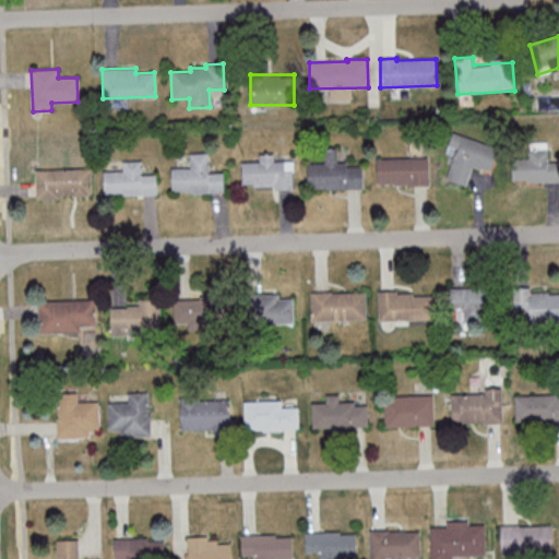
[(448,180),(467,187),(474,167),(487,171),(495,146),(453,133),(449,147),(458,151),(448,180)]
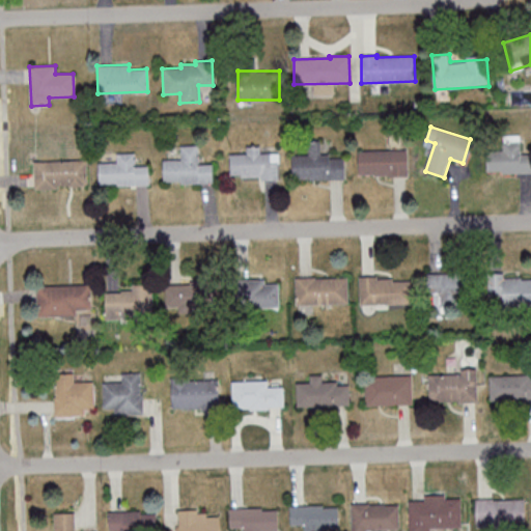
[(530,174),(530,154),(522,154),(522,139),(503,138),(503,151),(488,151),(487,173),(530,174)]
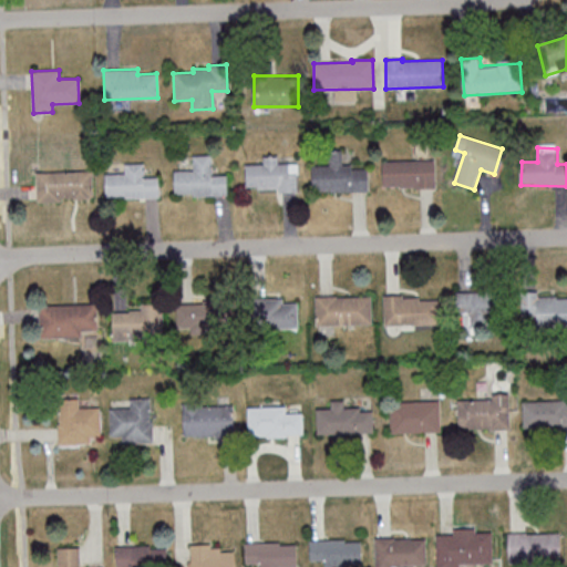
[(311,166),(329,165),(328,151),(341,150),(342,164),(351,164),(351,169),(367,169),(368,191),(331,192),(331,188),(311,188),(311,166)]
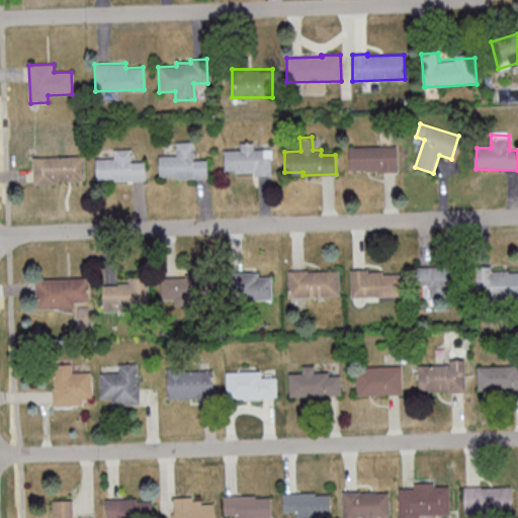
[(158,156),(176,156),(176,142),(193,142),(194,160),(206,160),(207,178),(176,179),(176,176),(159,177),(158,156)]
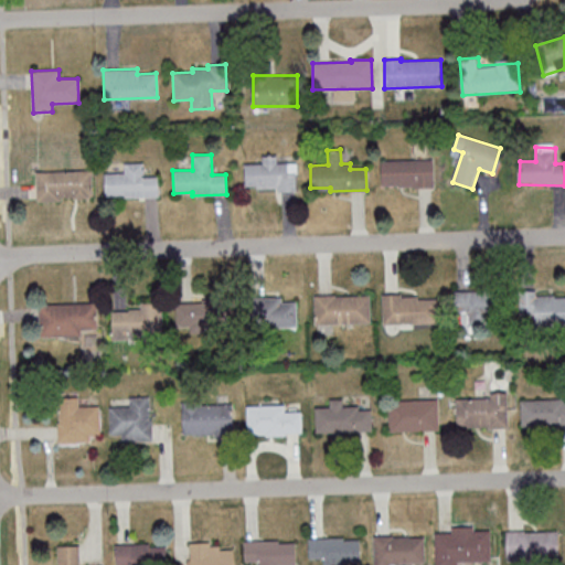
[(244,163),(262,163),(262,156),(276,156),(276,163),(287,162),(287,172),(295,172),(296,191),(277,192),(277,189),(256,189),(256,185),(244,187),(244,163)]
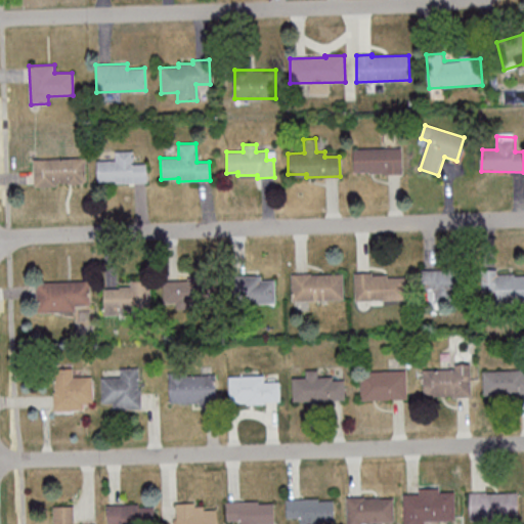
[(401,175),(400,147),(353,148),(353,173),(368,172),(368,174),(386,173),(386,175),(401,175)]
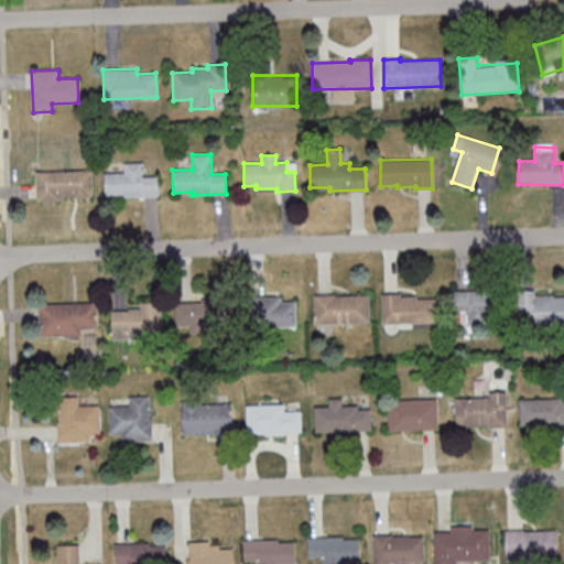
[(104,173),(123,172),(123,163),(142,163),(142,176),(158,176),(158,197),(123,198),(123,195),(105,195),(104,173)]
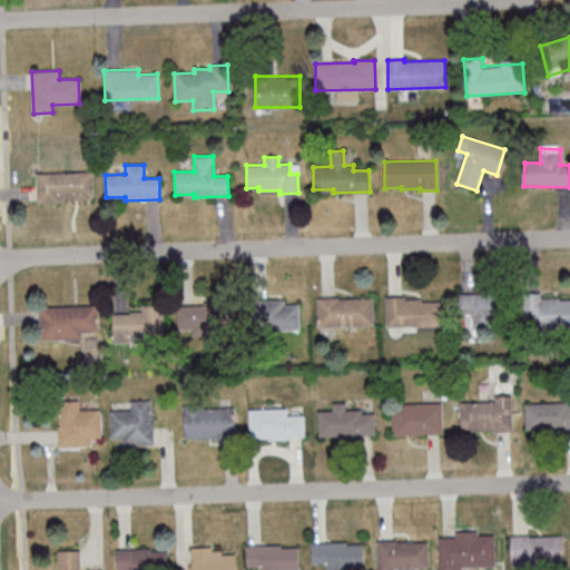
[(36,173),(92,172),(94,197),(89,198),(89,200),(72,200),(72,198),(59,198),(60,203),(37,203),(36,173)]
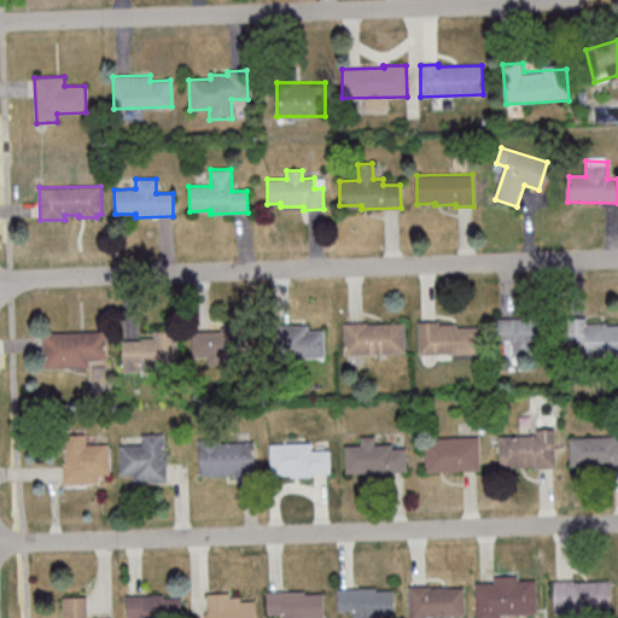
[(512,356),(541,356),(541,319),(497,319),(497,343),(512,343),(512,356)]
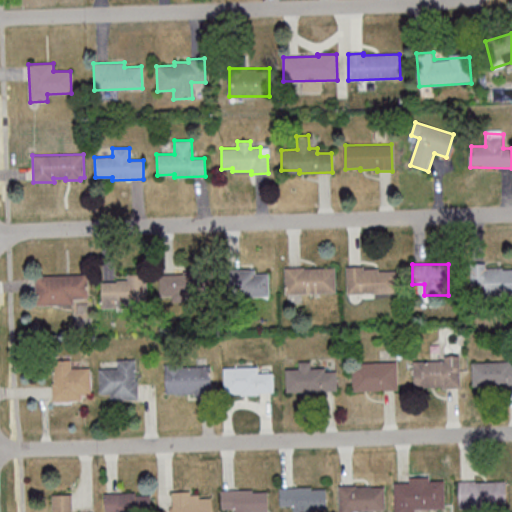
[(284,268),(285,294),(335,292),(335,268),(304,269),(303,267),(284,268)]
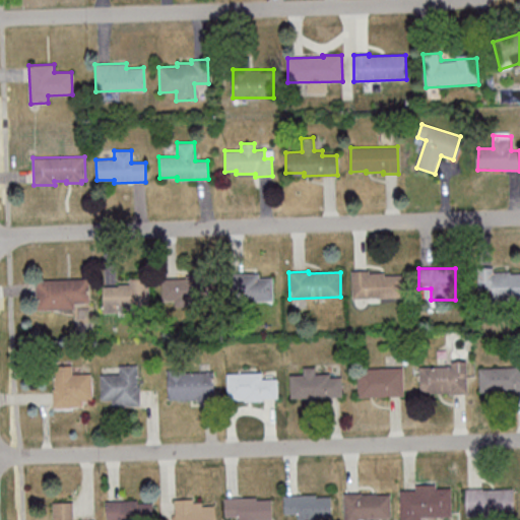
[(351,271),(352,299),(399,297),(399,271),(368,272),(368,271),(351,271)]
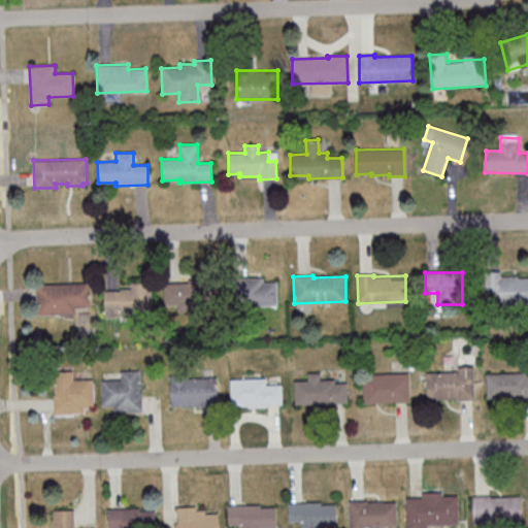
[(527,303),(527,276),(501,276),(501,304),(527,303)]
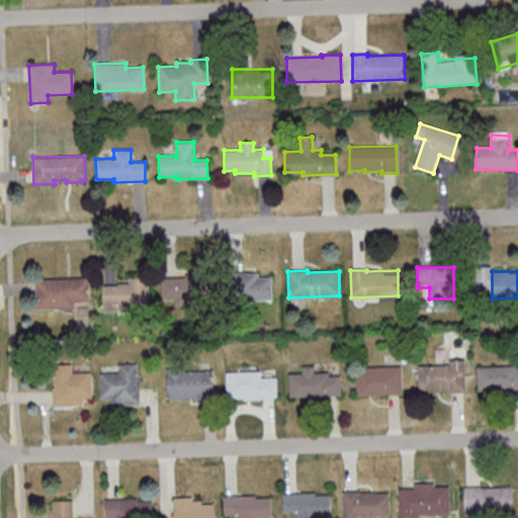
[(228,273),(229,300),(272,299),(271,276),(258,277),(257,273),(228,273)]
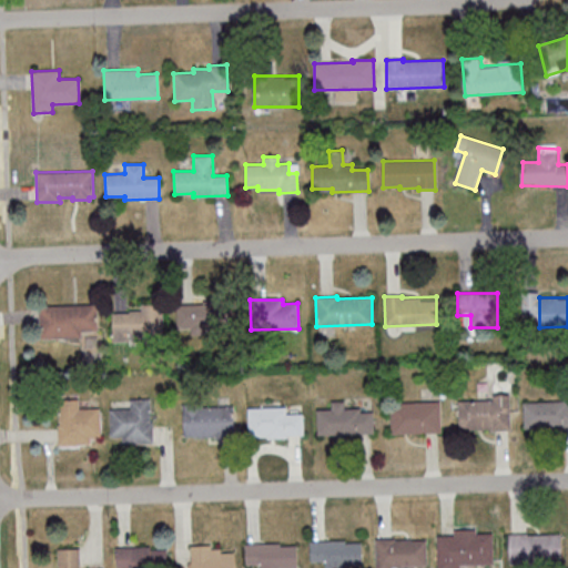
[(179,333),(233,332),(233,303),(178,304),(179,333)]
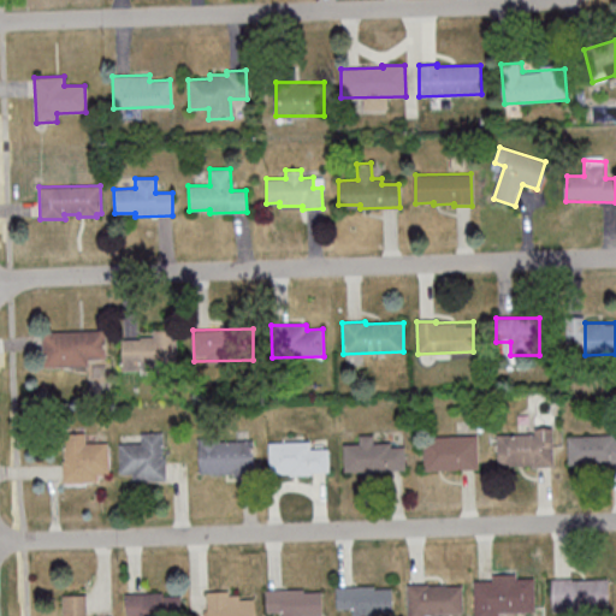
[(108,365),(107,330),(43,331),(45,366),(108,365)]
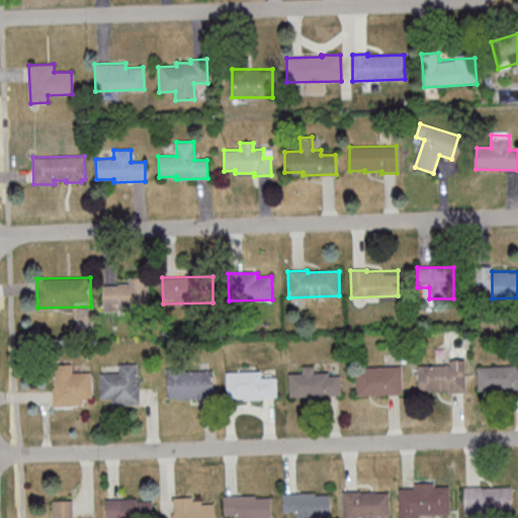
[(103,281),(103,309),(149,310),(150,281),(103,281)]
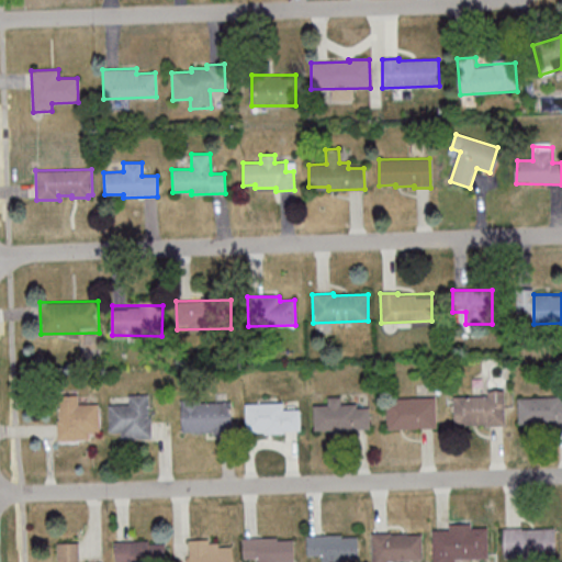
[(505,393),(454,394),(456,426),(506,425),(505,393)]
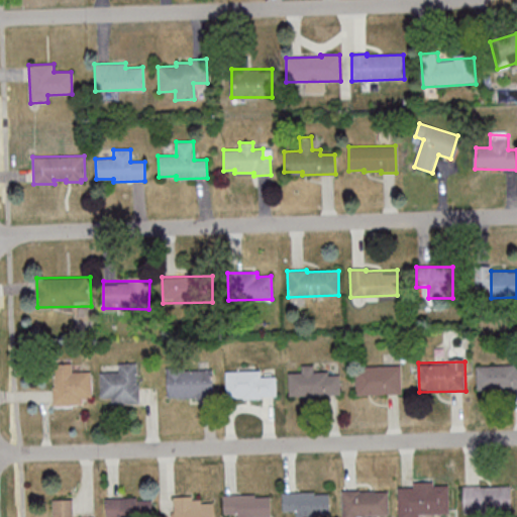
[(73,364),(54,364),(54,404),(92,403),(92,373),(73,373),(73,364)]
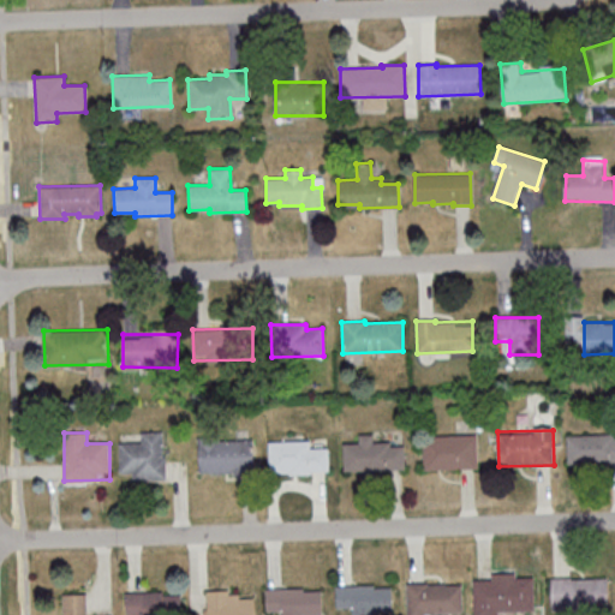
[(142,433),(142,443),(120,443),(120,478),(168,478),(168,433),(142,433)]
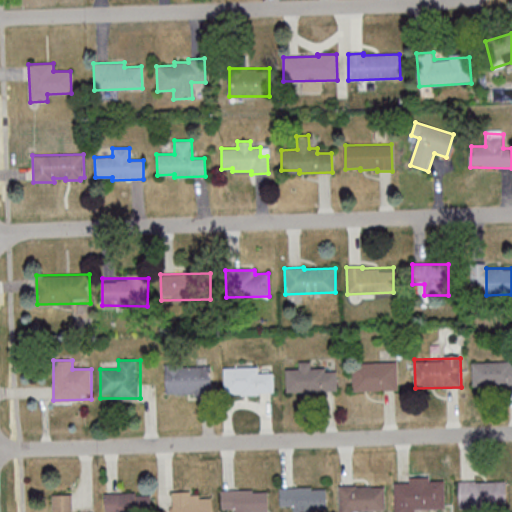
[(287,369),(287,392),(338,391),(337,369),(312,369),(312,362),(299,362),(300,369),(287,369)]
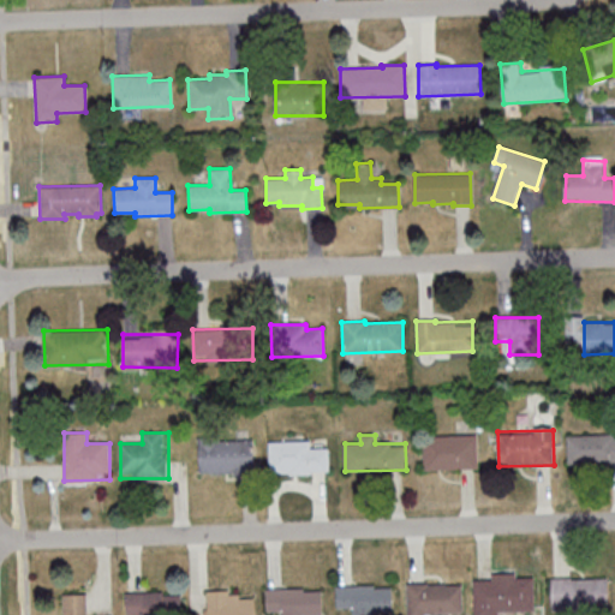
[(614,435),(568,435),(569,463),(614,463),(614,435)]
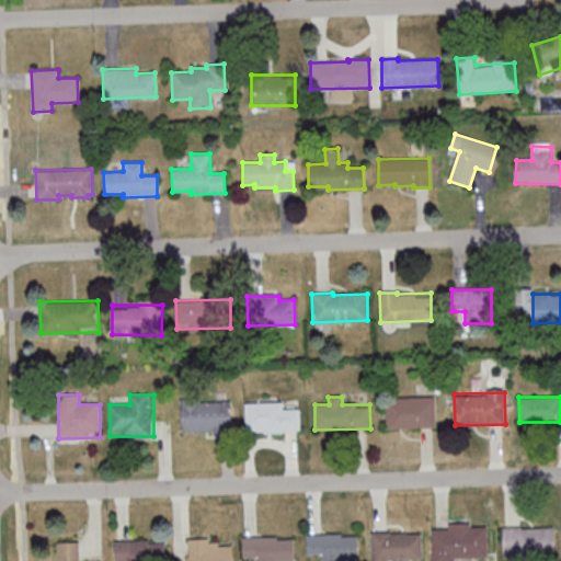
[(388,427),(436,427),(436,398),(388,398),(388,427)]
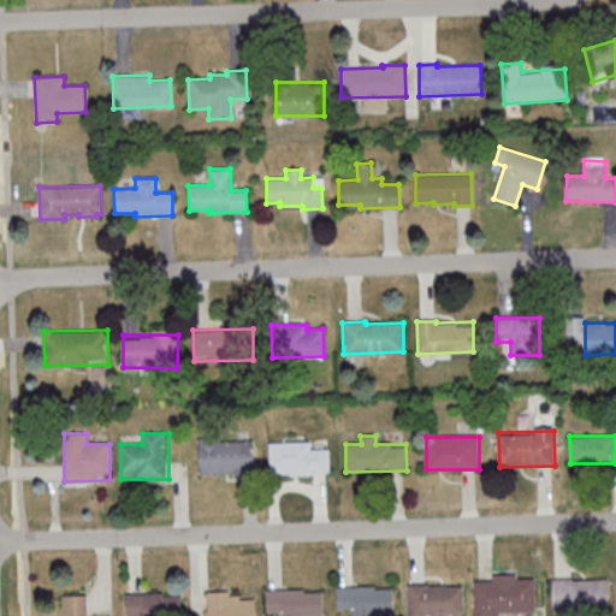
[(255,473),(255,443),(199,443),(199,473),(255,473)]
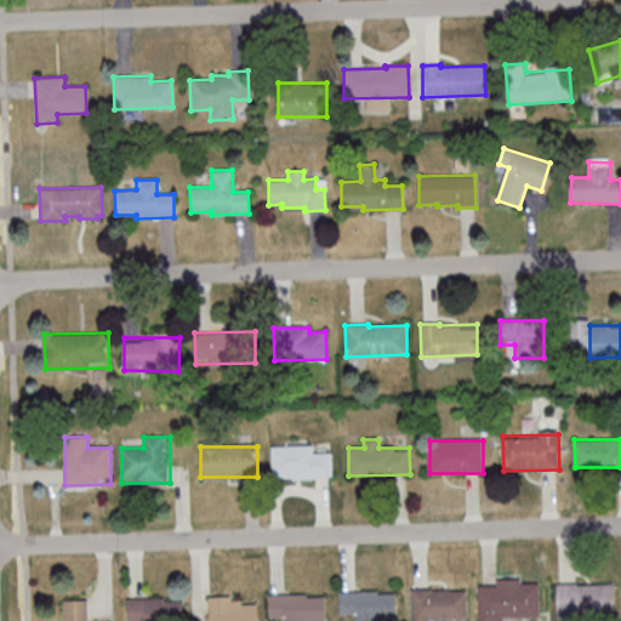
[(332,446),(273,446),(273,478),(332,478),(332,446)]
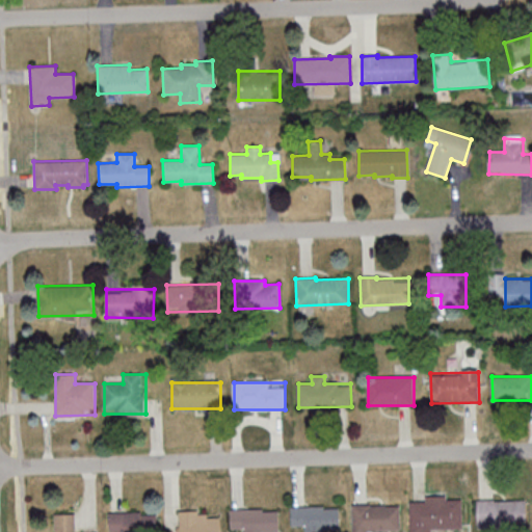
[(476,500),(477,528),(526,527),(525,501),(493,502),(493,500),(476,500)]
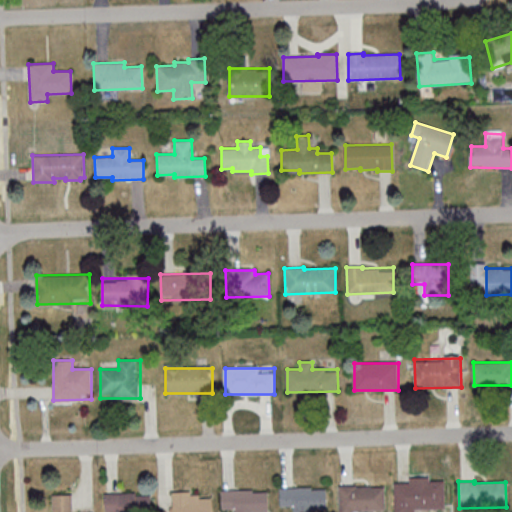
[(395,482),(395,511),(445,511),(445,482),(395,482)]
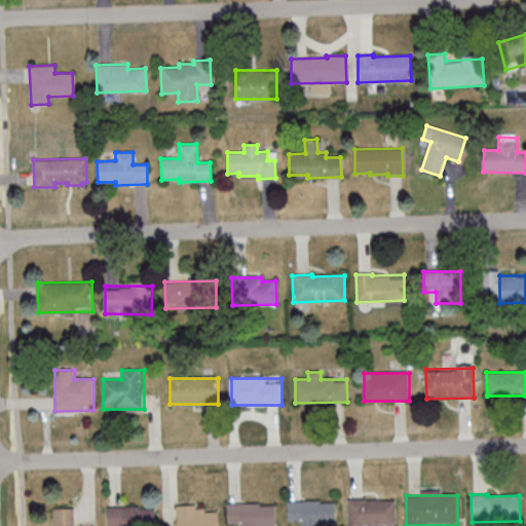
[(396,524),(396,498),(348,498),(348,525),(385,525),(385,524),(396,524)]
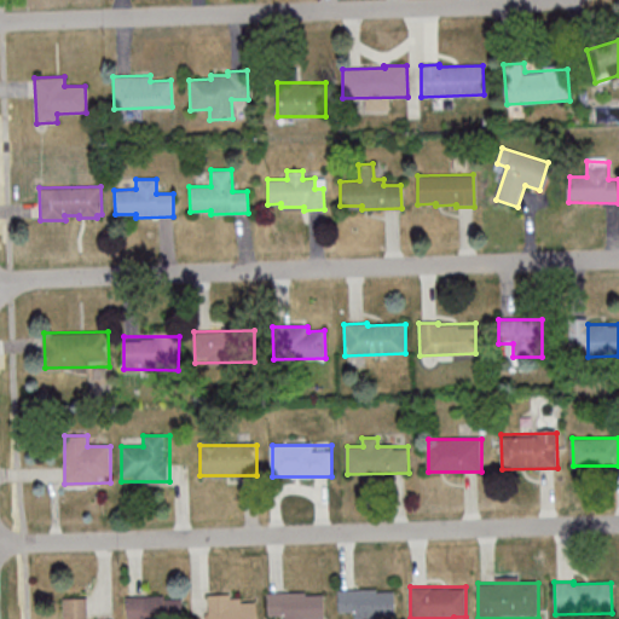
[(337,590),(376,589),(376,591),(393,591),(394,615),(375,615),(375,618),(353,618),(353,612),(337,612),(337,590)]
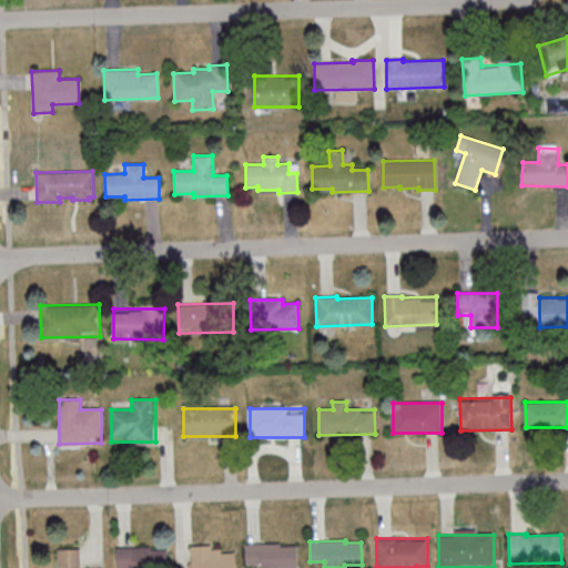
[(245,545),(281,543),(281,546),(296,546),(297,567),(280,567),(260,567),(260,564),(245,565),(245,545)]
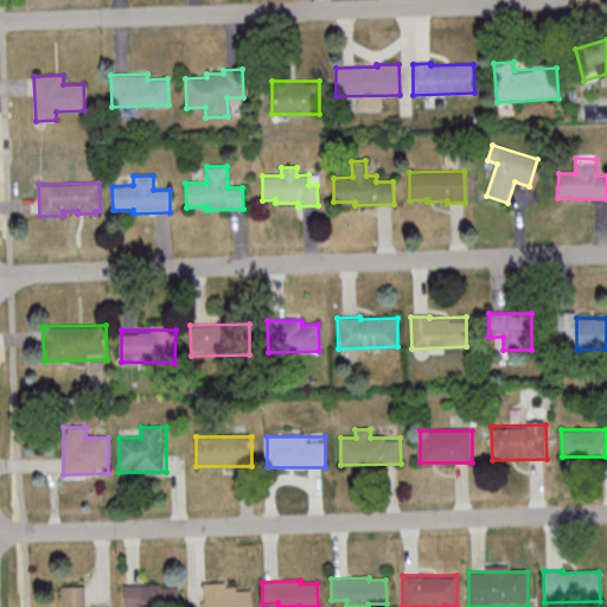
[(205,582),(205,606),(251,606),(251,592),(238,592),(238,582),(205,582)]
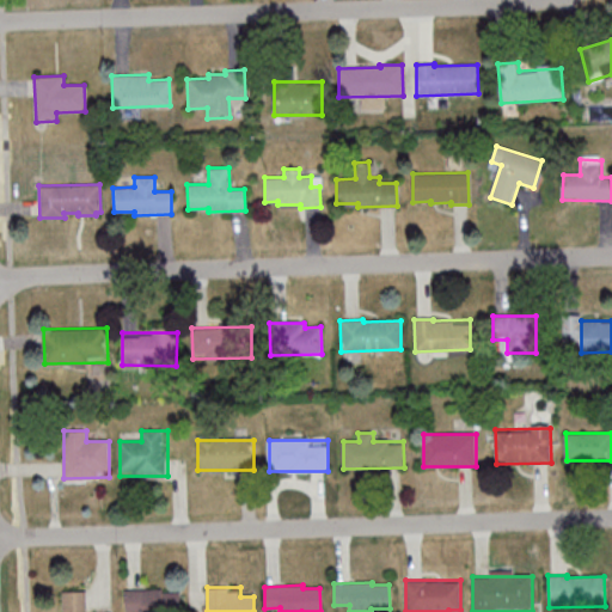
[(124,611),(123,591),(161,589),(161,592),(178,592),(178,611),(124,611)]
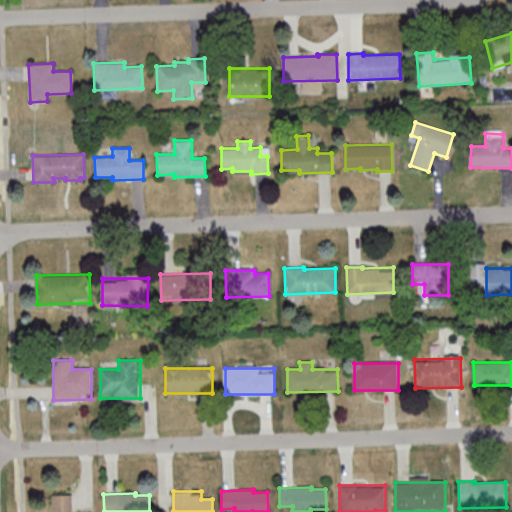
[(53,511),(73,511),(74,495),(53,495),(53,511)]
